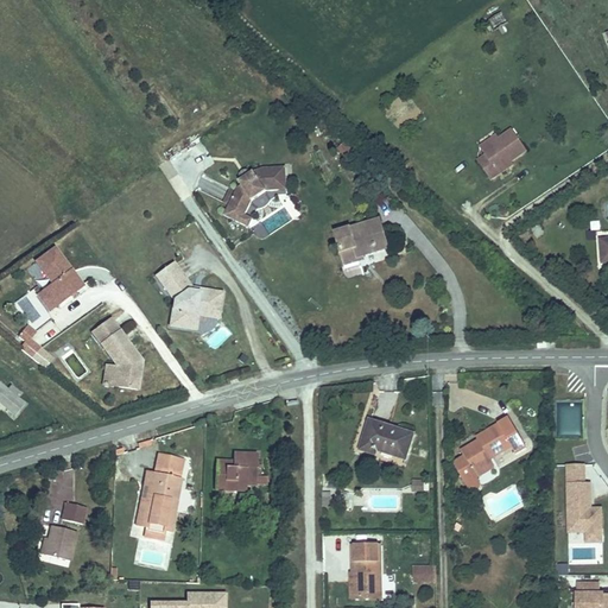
[(500,143),(483,154),(486,158),(477,164),(492,184),(501,178),(499,175),(512,165),(529,153),(513,133),(500,143)]
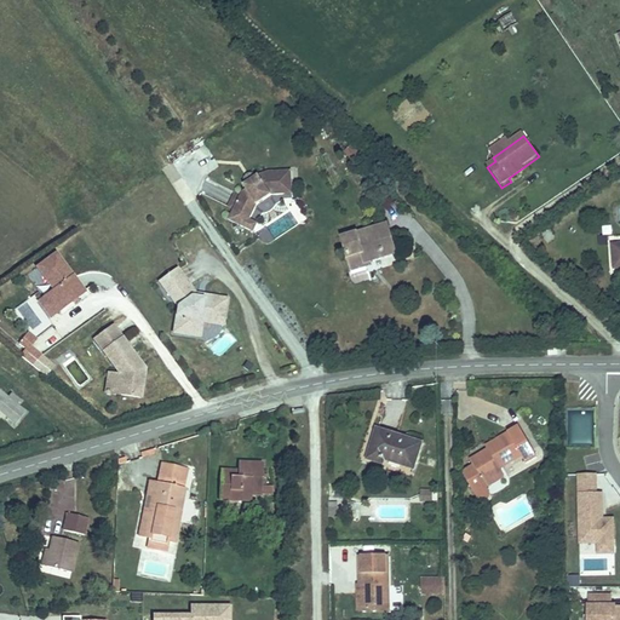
[(491,154),(493,158),(510,145),(507,141),(491,154)]
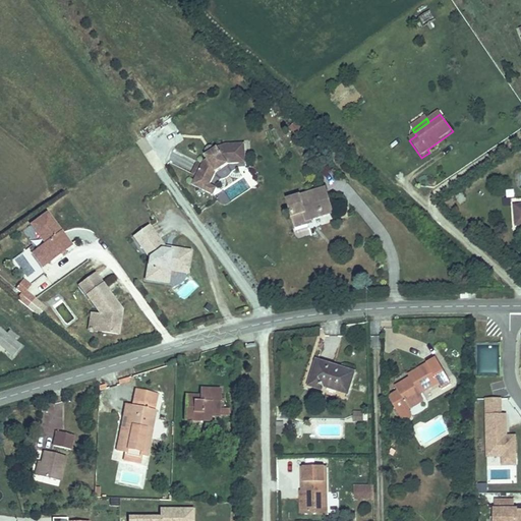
[(427,150),(429,153),(441,145),(439,141),(427,150)]
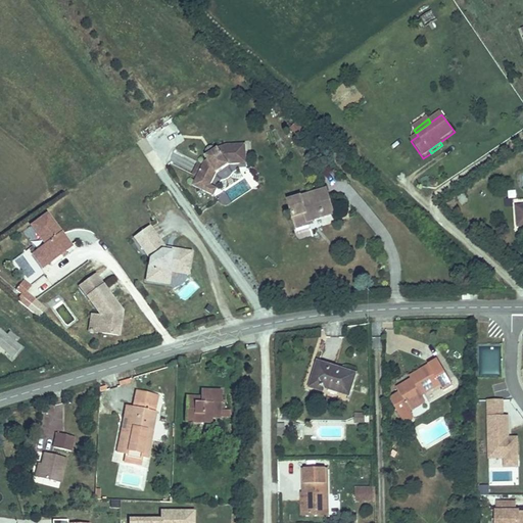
[(220,175),(232,167),(242,165),(242,160),(249,160),(249,146),(230,147),(230,151),(229,152),(225,155),(221,150),(220,150),(209,157),(208,158),(210,161),(207,163),(206,165),(200,179),(199,181),(214,187),(220,175)]
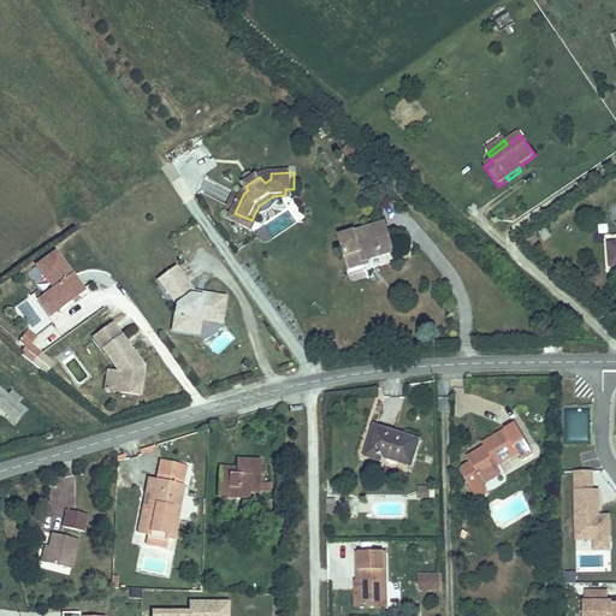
[(271,178),(271,173),(260,177),(265,183),(270,179),(271,178)]
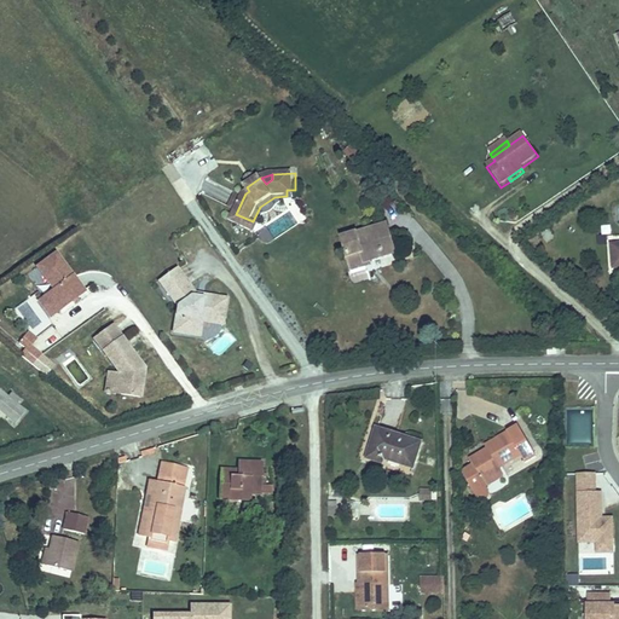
[(248,186),(260,178),(259,177),(256,175),(254,175),(253,175),(252,175),(250,177),(249,178),(248,180),(248,181),(248,184),(248,185),(248,186)]
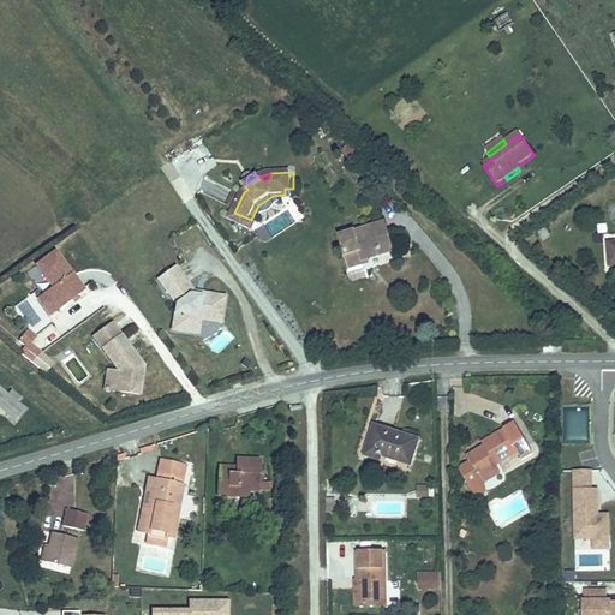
[(236,210),(243,195),(237,192),(230,207),(236,210)]
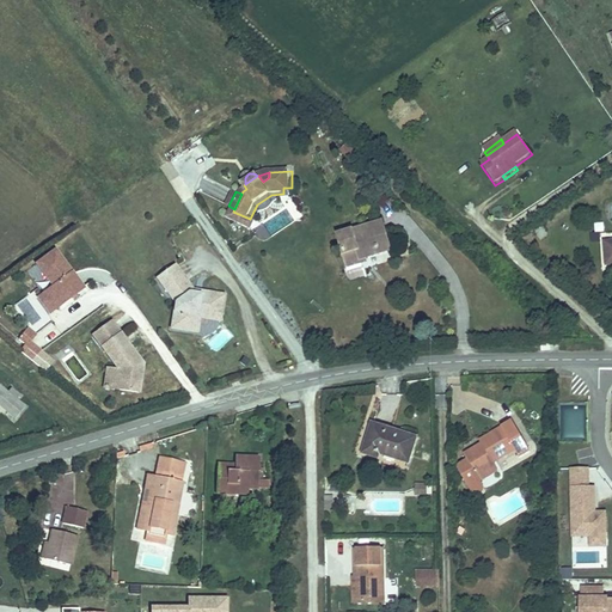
[(250,219),(233,212),(230,219),(245,227),(250,219)]
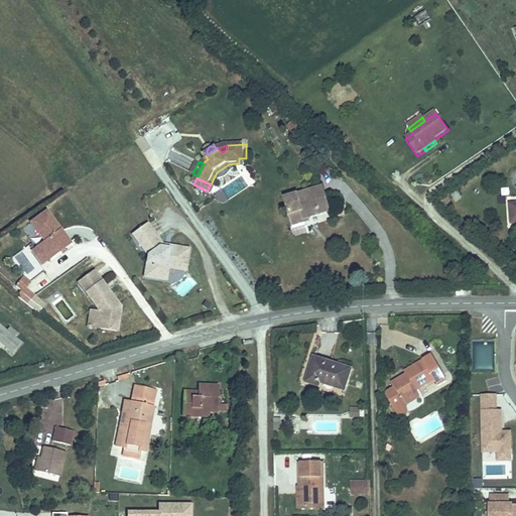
[(315,182),(279,191),(285,218),(296,216),(294,209),(299,208),(300,212),(321,207),(315,182)]
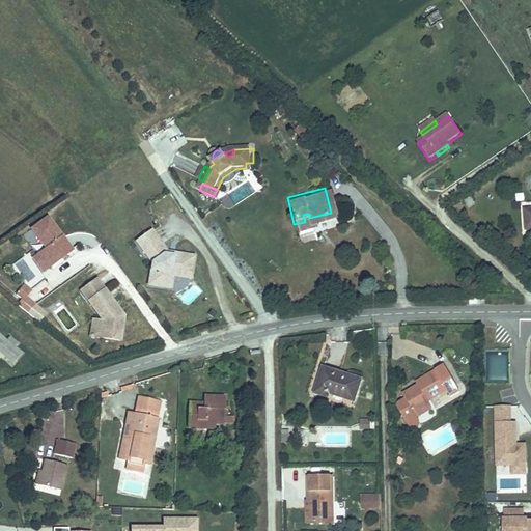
[(220,200),(226,210),(234,205),(228,196),(220,200)]
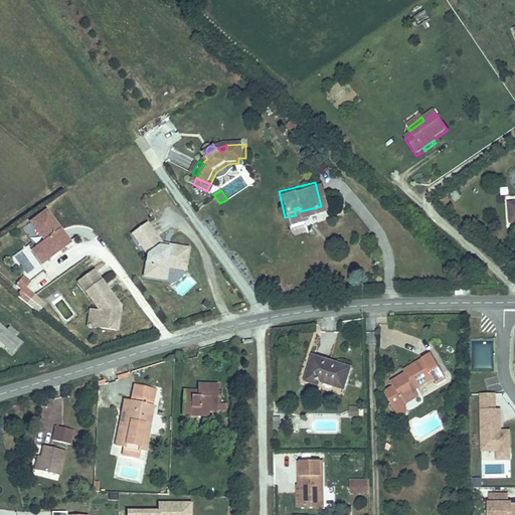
[(68,244),(45,212),(30,223),(43,242),(37,247),(47,261),(68,244)]
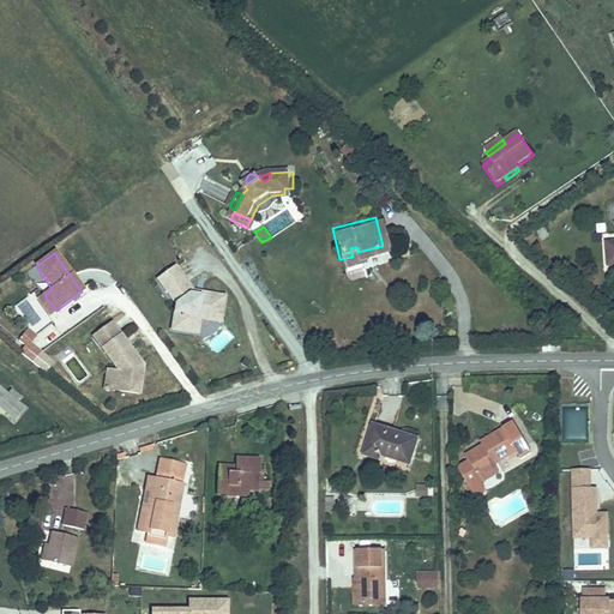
[(199,292),(180,266),(163,280),(182,305),(179,330),(199,333),(202,313),(228,317),(230,296),(206,293),(205,296),(199,295),(199,292)]
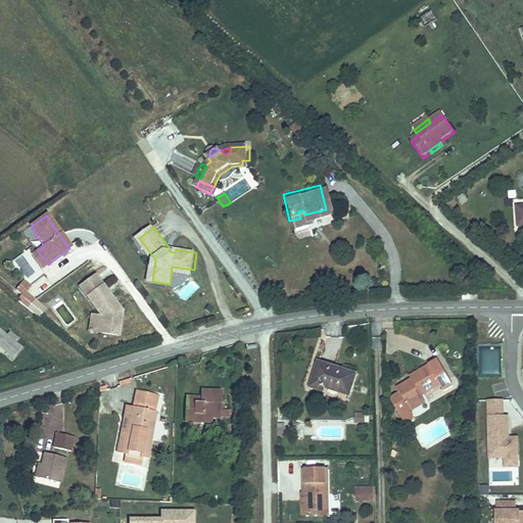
[(194,270),(172,267),(170,284),(174,284),(176,272),(193,274),(194,270)]
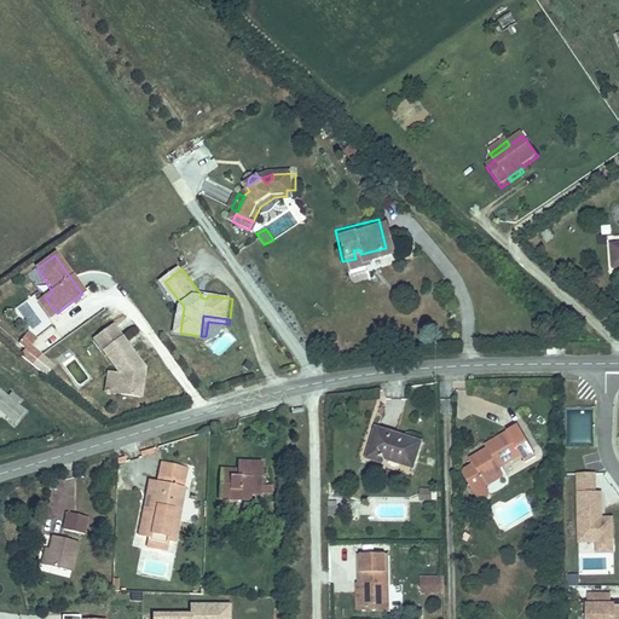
[(137,364),(111,328),(92,341),(119,377),(115,397),(137,400),(142,371),(140,368),(138,370),(134,365),(137,364)]
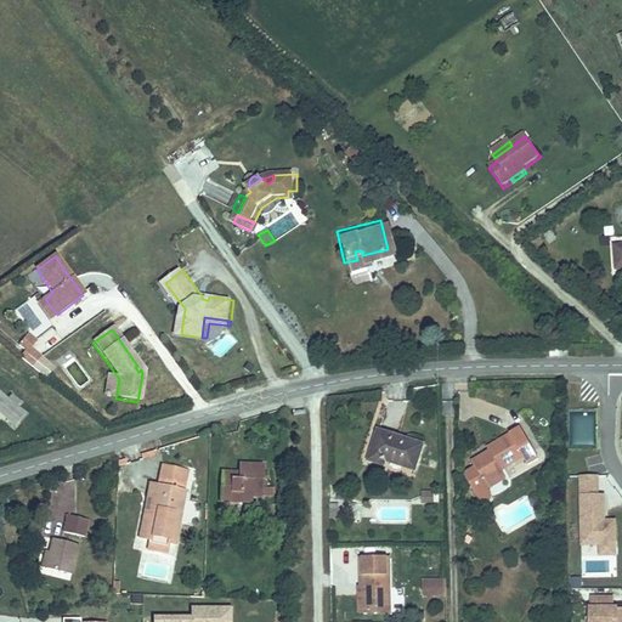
[(220,358),(237,343),(227,332),(210,349),(220,358)]
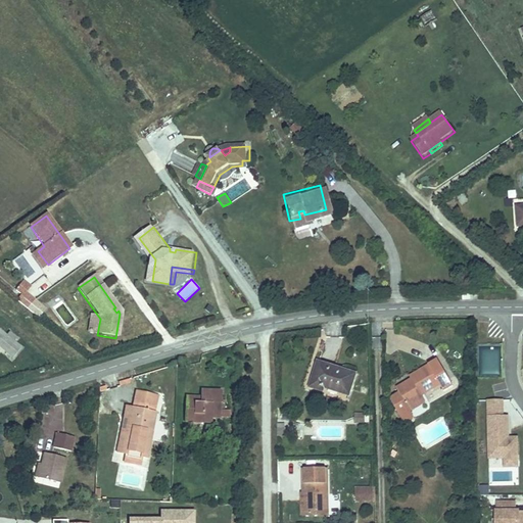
[(48,307),(28,292),(33,286),(24,280),(16,290),(24,295),(18,302),(40,318),(48,307)]
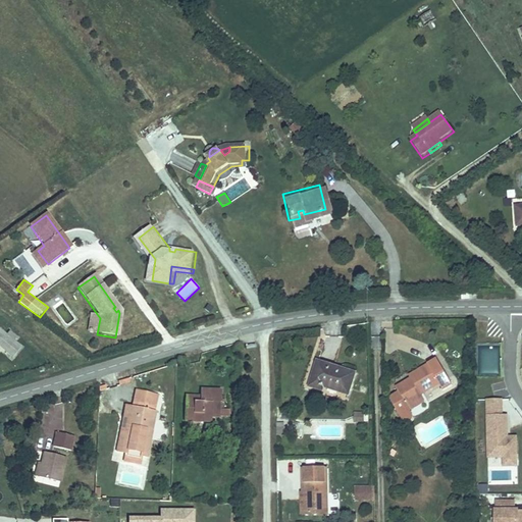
[(97,334),(100,318),(90,316),(87,332),(97,334)]
